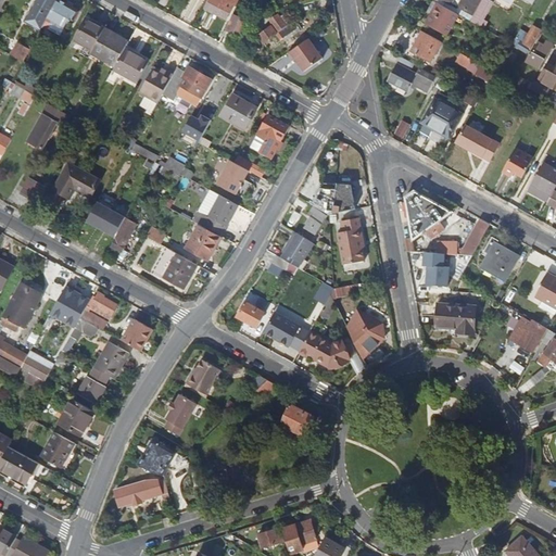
[(9,0),(0,0),(0,17),(1,16),(5,19),(8,13),(4,11),(10,1),(9,1),(9,0)]
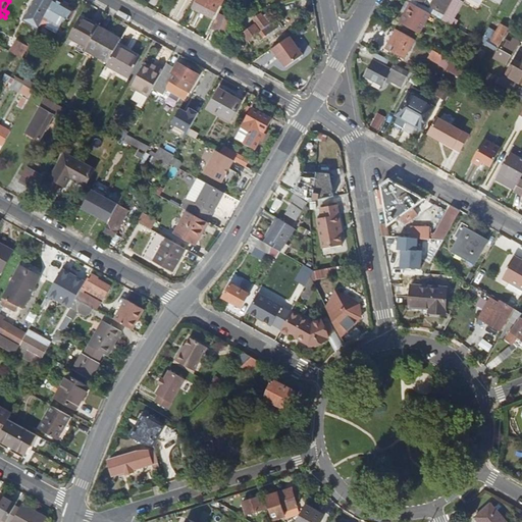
[(34,0),(23,19),(39,28),(43,19),(54,0),(34,0)]
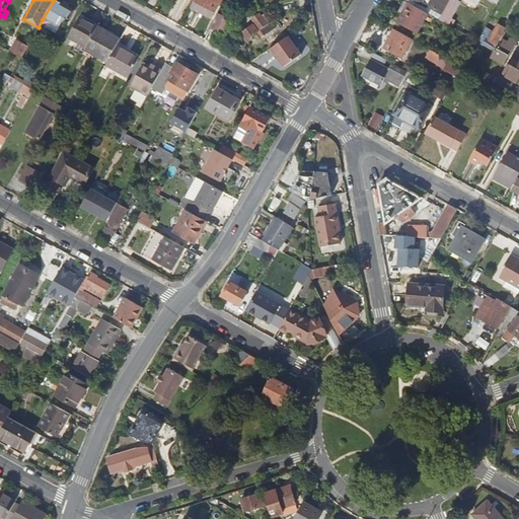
[(64,4),(56,0),(54,0),(43,19),(60,28),(65,18),(69,20),(75,10),(68,6),(69,3),(66,2),(64,4)]
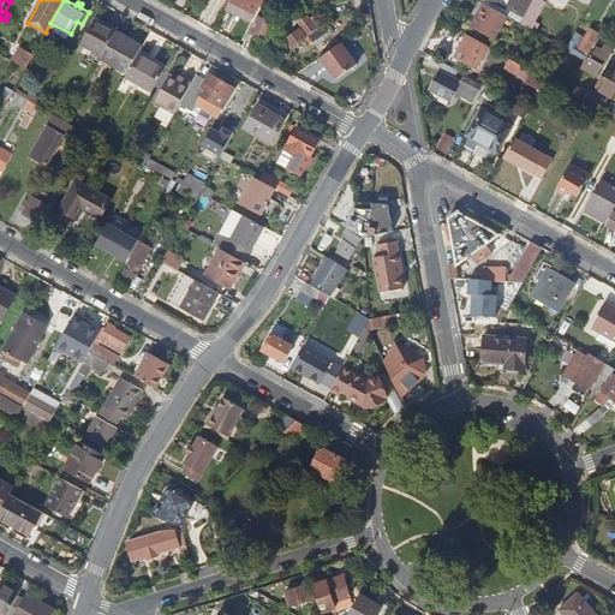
[(227,0),(225,6),(252,22),(261,6),(262,7),(264,0),(227,0)]
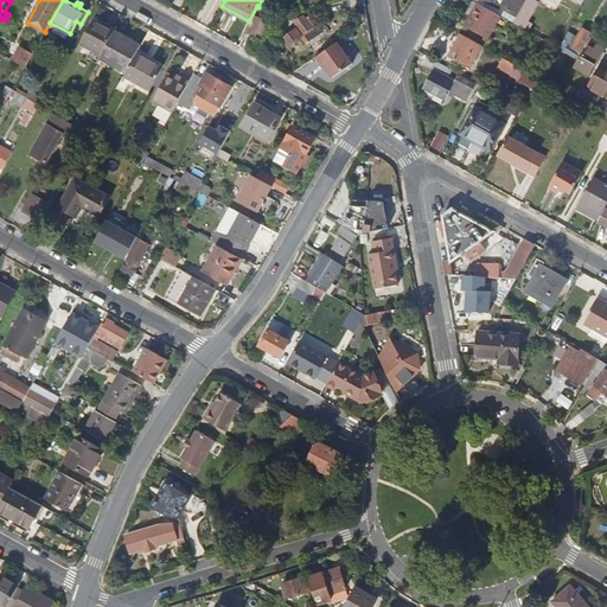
[(489,37),(500,16),(471,0),(466,0),(460,12),(466,16),(460,25),(479,36),(481,33),(489,37)]
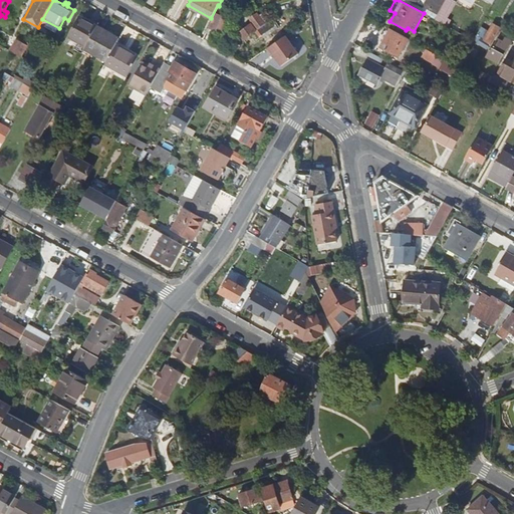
[(445,1),(445,0),(411,0),(417,3),(418,1),(424,4),(424,6),(437,14),(445,1)]
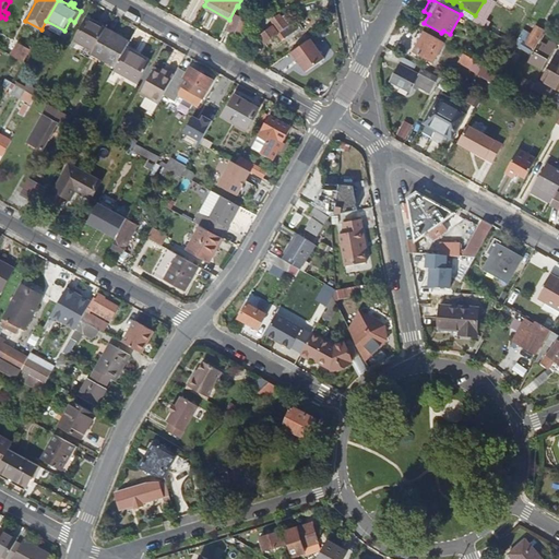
[(484,20),(491,6),(495,1),(491,0),(484,0),(484,1),(475,15),(484,20)]
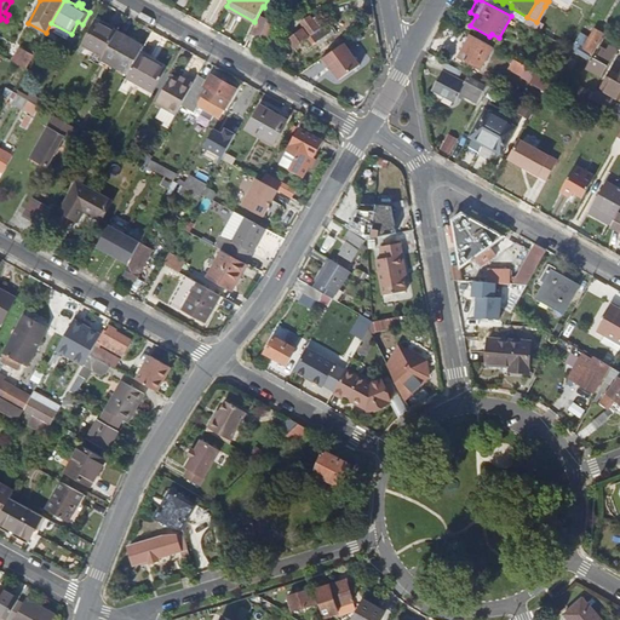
[(310,17),(319,27),(325,21),(317,12),(310,17)]
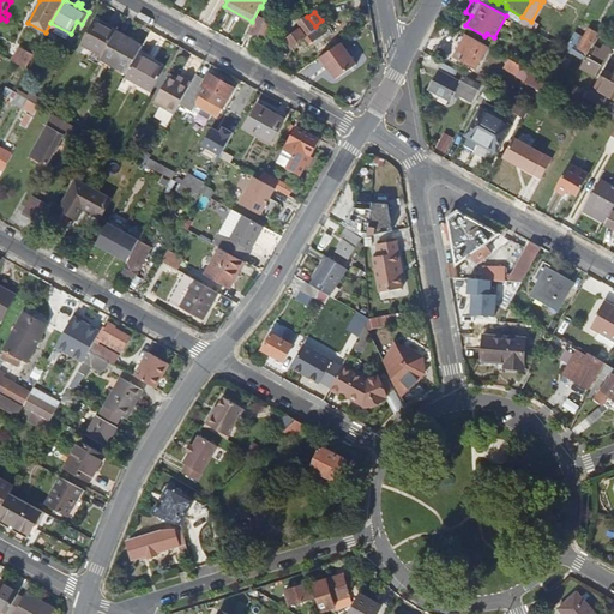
[(306,34),(315,26),(307,17),(305,13),(296,20),(301,26),(286,38),(290,46),(306,34)]
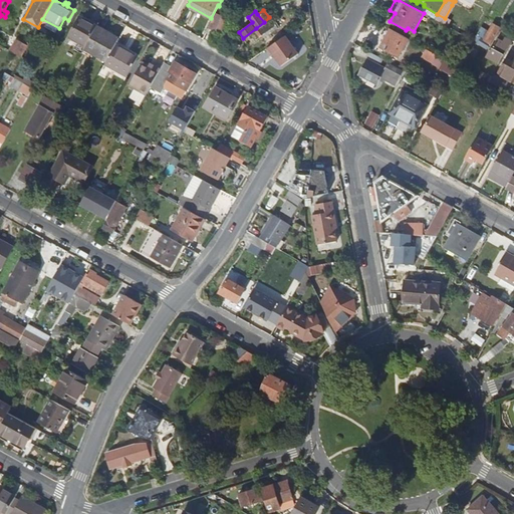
[(215,14),(209,28),(219,32),(225,29),(229,20),(215,14)]
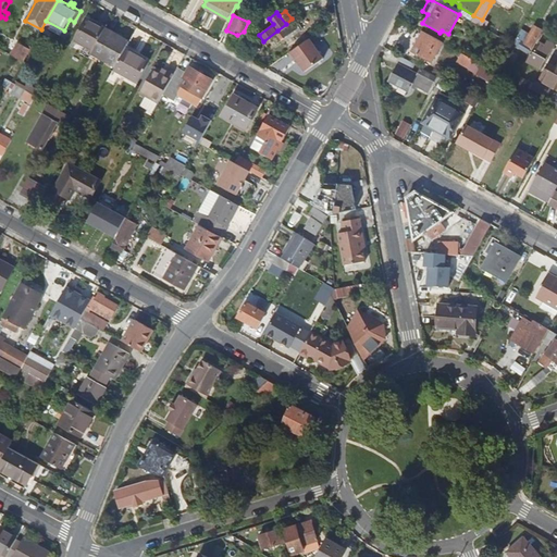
[(75,40),(94,51),(106,29),(87,19),(75,40)]
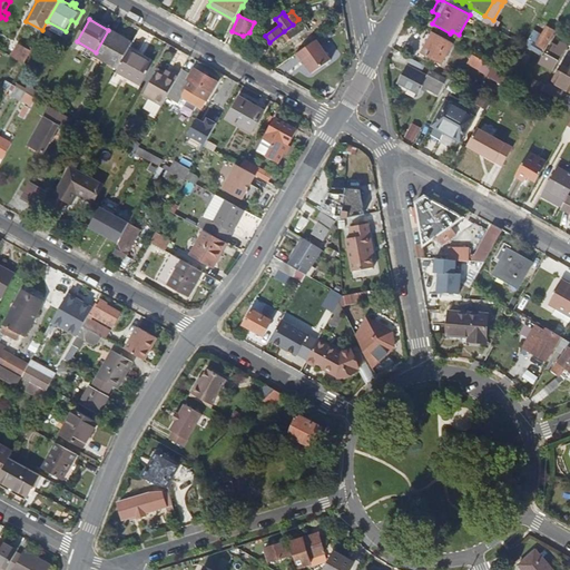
[(298,19),(293,25),(284,31),(292,40),(306,29),(298,19)]
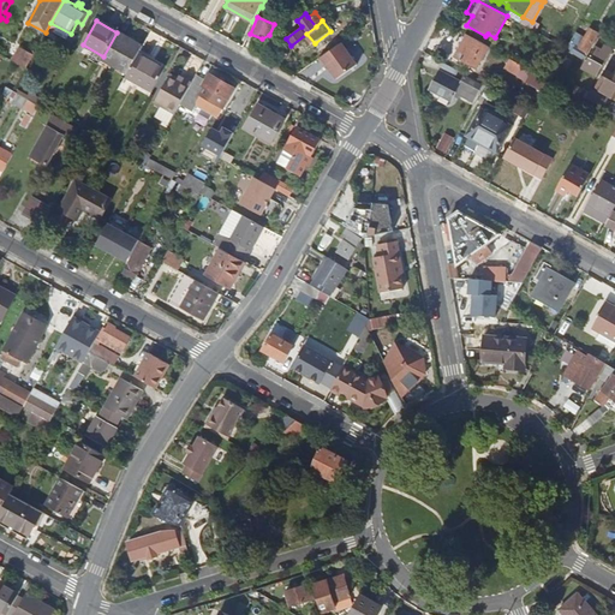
[(598,36),(589,30),(584,40),(575,36),(567,49),(583,59),(586,53),(589,53),(598,36)]
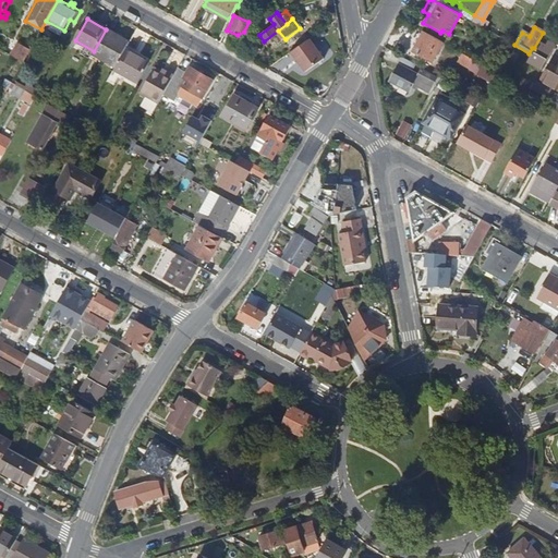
[(92,55),(116,68),(126,48),(129,44),(130,43),(106,29),(94,51),(92,55)]
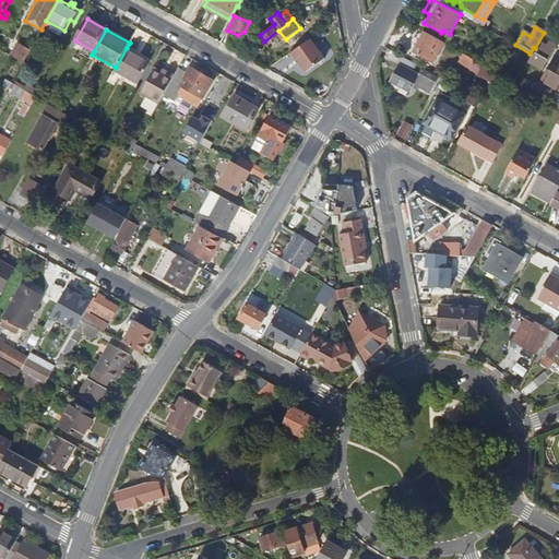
[(558,38),(558,32),(555,30),(546,45),(542,42),(534,56),(532,55),(528,60),(543,69),(558,38)]
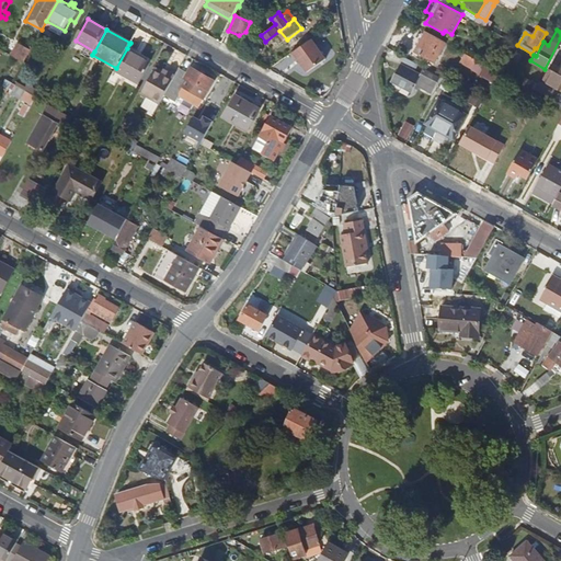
[(434,63),(445,42),(426,32),(416,52),(434,63)]
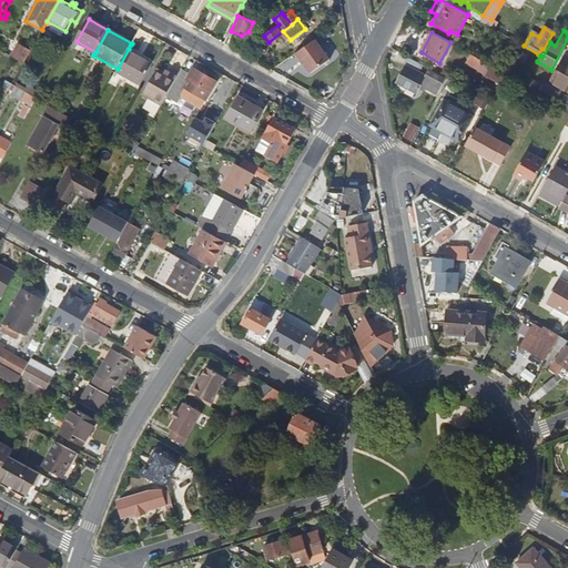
[(332,59),(317,39),(296,53),(302,61),(303,60),(313,73),(332,59)]
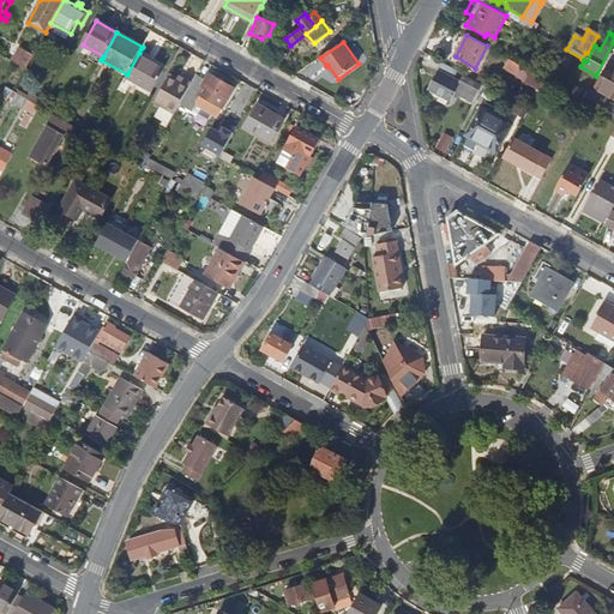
[(19,50),(13,60),(26,68),(34,55),(26,52),(24,54),(19,50)]
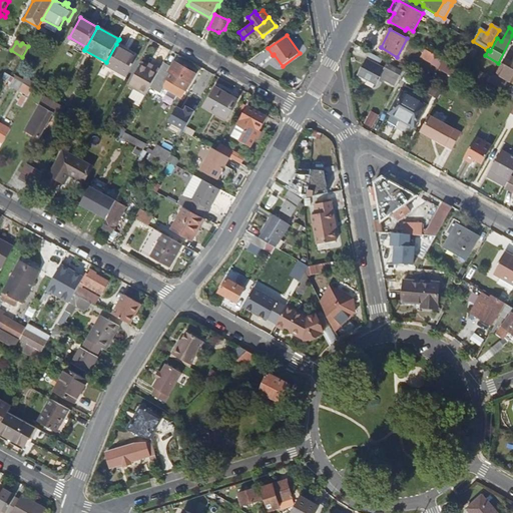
[(123,48),(116,44),(106,62),(129,74),(139,56),(123,48)]
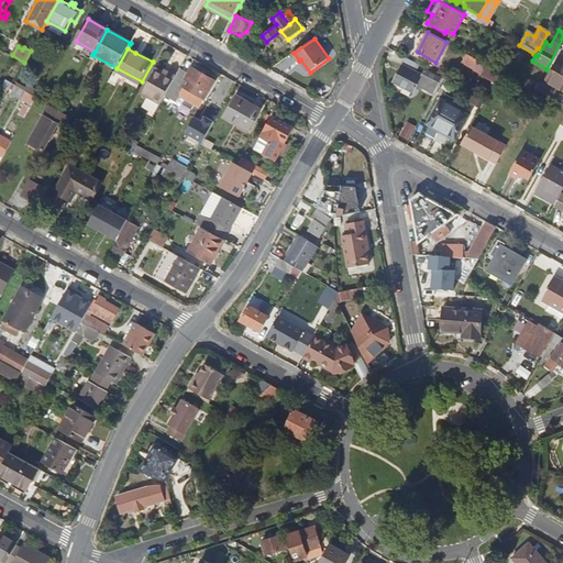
[(518,51),(515,48),(509,58),(519,63),(522,57),(517,54),(518,51)]
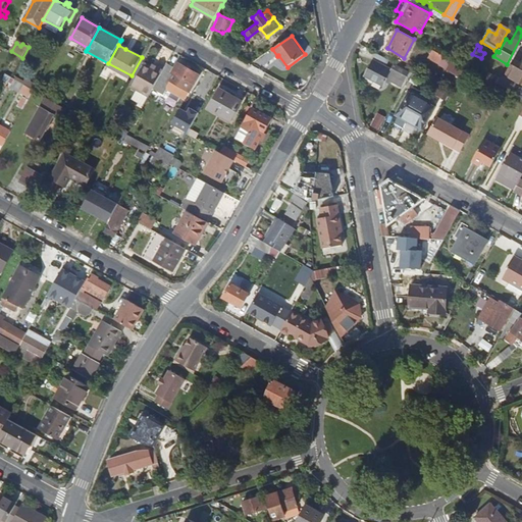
[(384,66),(388,60),(377,53),(364,76),(382,87),(386,81),(399,87),(407,72),(394,65),(392,69),(384,66)]
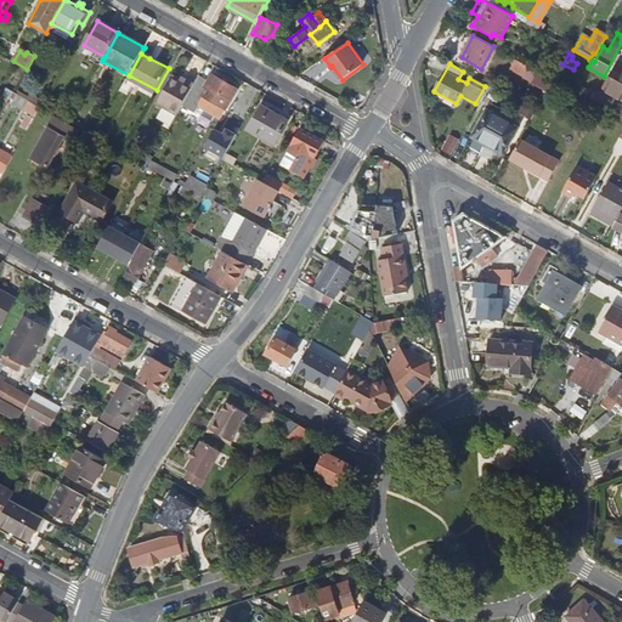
[(603,90),(621,101),(621,69),(618,75),(612,72),(603,90)]
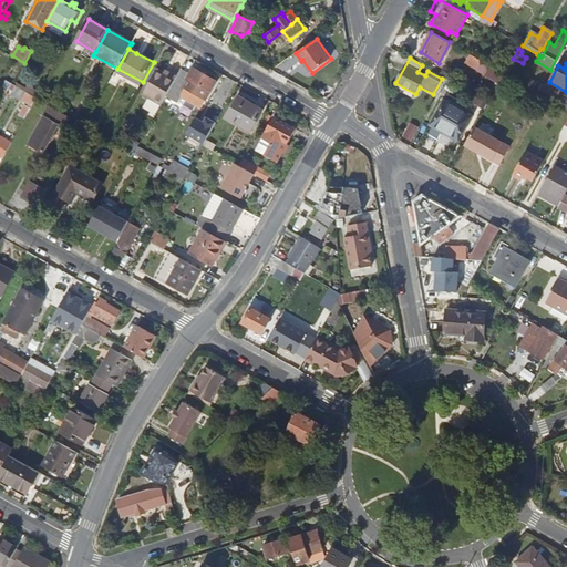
[(191,72),(182,68),(177,76),(175,80),(167,95),(177,101),(181,96),(202,106),(216,81),(193,66),(191,72)]
